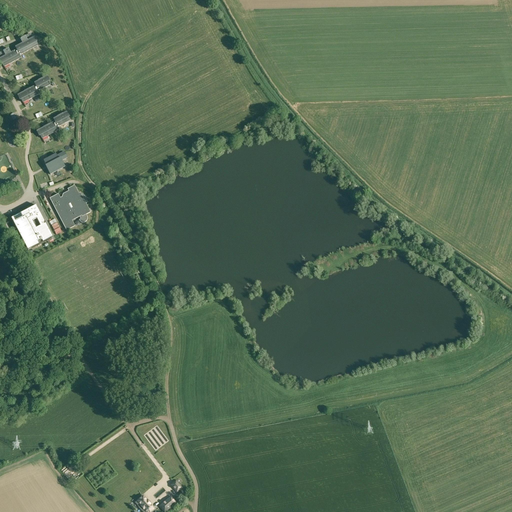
[(19,45),(16,47),(17,50),(11,53),(8,48),(3,51),(3,52),(0,53),(0,57),(1,59),(0,58),(0,61),(2,64),(3,64),(4,67),(21,58),(19,55),(37,46),(36,43),(37,42),(34,37),(33,38),(30,34),(26,37),(25,36),(20,39),(22,43),(19,45)]
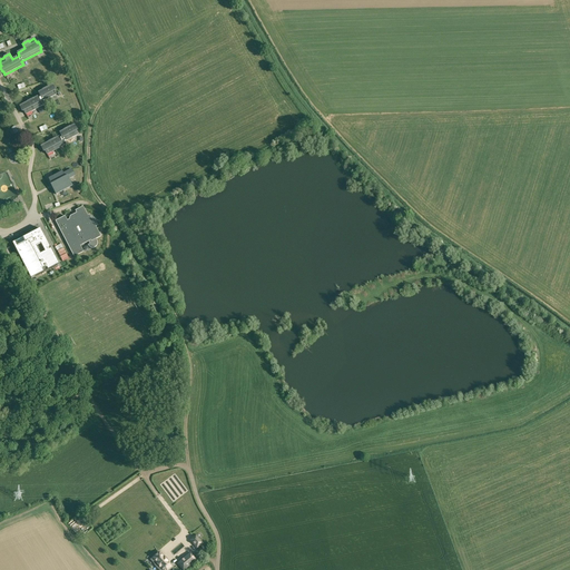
[(37,97),(33,99),(30,94),(25,97),(25,98),(19,100),(22,105),(20,106),(22,111),(25,110),(26,114),(43,105),(42,101),(56,95),(53,91),(55,90),(55,89),(58,87),(56,84),(53,85),(51,80),(46,82),(46,81),(39,85),(42,90),(39,92),(40,96),(37,97)]
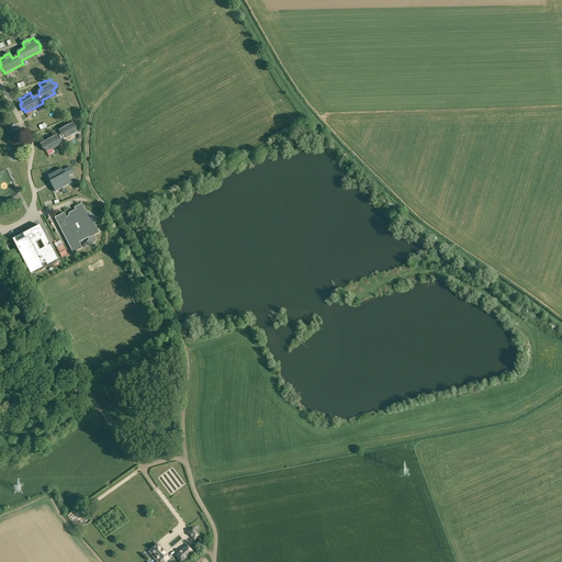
[(74,130),(75,128),(75,127),(78,125),(76,122),(75,123),(71,117),(66,121),(66,120),(60,123),(63,128),(59,131),(60,134),(54,137),(51,132),(45,135),(45,136),(40,139),(43,144),(41,144),(44,149),(45,148),(46,153),(65,143),(63,139),(76,133),(74,130)]
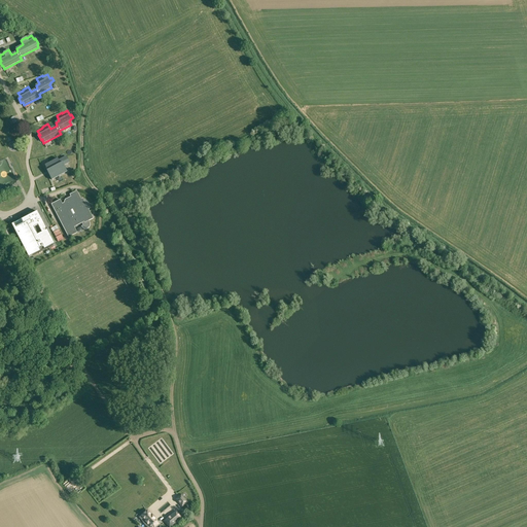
[(48,173),(51,180),(67,172),(64,166),(69,163),(66,156),(59,161),(58,159),(44,166),(48,173)]
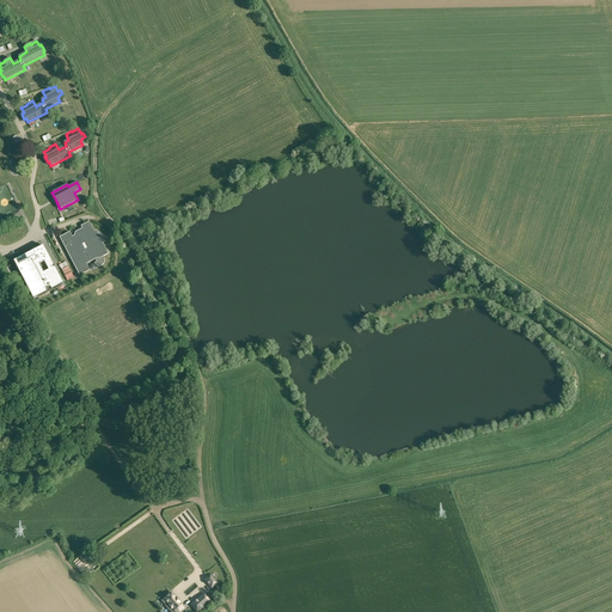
[(69,232),(60,237),(78,271),(79,275),(90,270),(86,263),(95,259),(97,262),(95,263),(96,264),(96,265),(97,265),(98,265),(99,265),(101,265),(102,265),(103,264),(104,264),(104,263),(104,262),(104,261),(104,259),(104,258),(103,256),(108,254),(104,245),(103,243),(104,242),(104,240),(104,239),(103,238),(103,237),(102,236),(102,234),(101,234),(99,233),(99,232),(97,233),(96,230),(95,231),(89,221),(80,226),(83,230),(80,231),(80,230),(75,232),(74,236),(72,237),(69,232)]
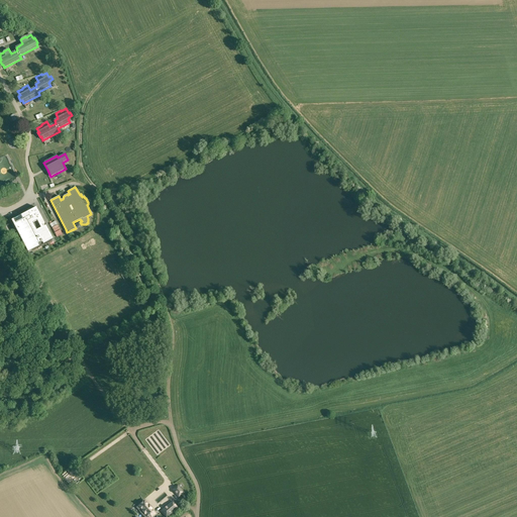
[(54,239),(36,207),(11,220),(28,252),(54,239)]
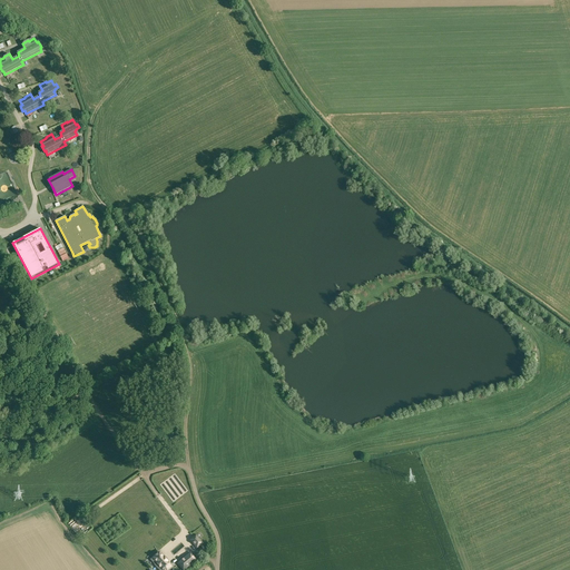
[(197,549),(200,546),(203,543),(196,536),(193,538),(190,541),(197,549)]
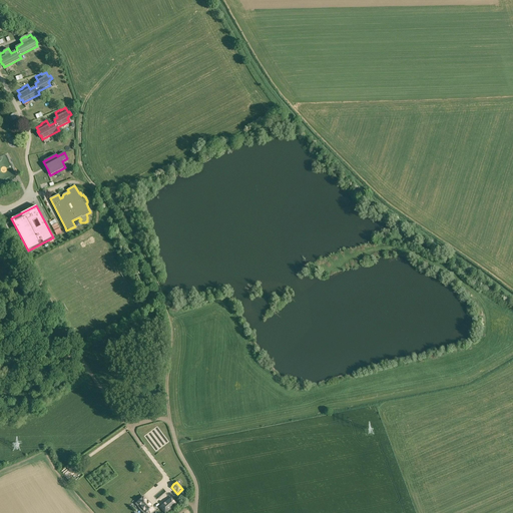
[(143,497),(137,502),(141,506),(139,508),(142,512),(143,512),(149,512),(154,510),(150,505),(147,501),(147,502),(143,497)]
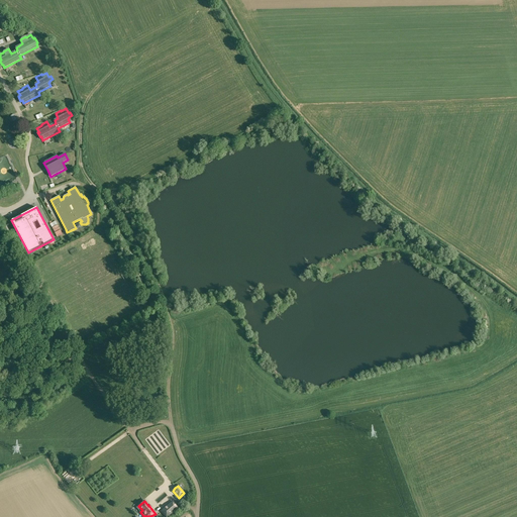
[(173,502),(162,511),(166,516),(178,508),(173,502)]
